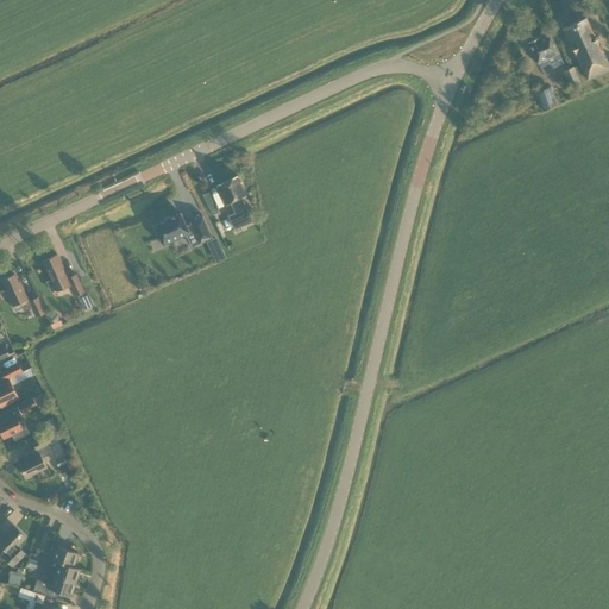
[(582,83),(608,70),(608,66),(598,44),(601,39),(598,36),(595,36),(586,18),(565,29),(572,45),(571,50),(573,55),(576,55),(582,67),(575,70),(573,69),(564,73),(571,87),(581,82),(582,83)]
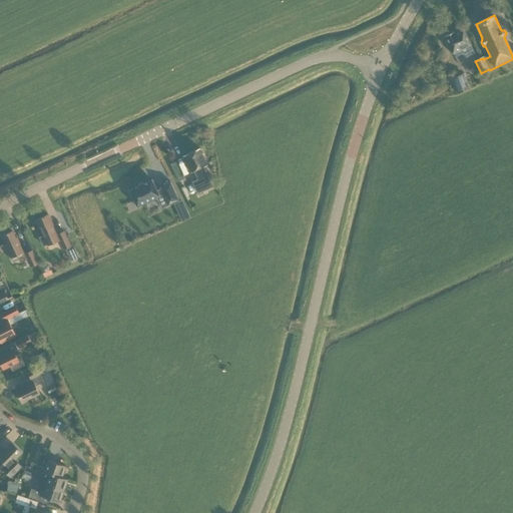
[(455,32),(446,36),(456,58),(463,54),(465,58),(476,53),(465,29),(456,33),(455,32)]
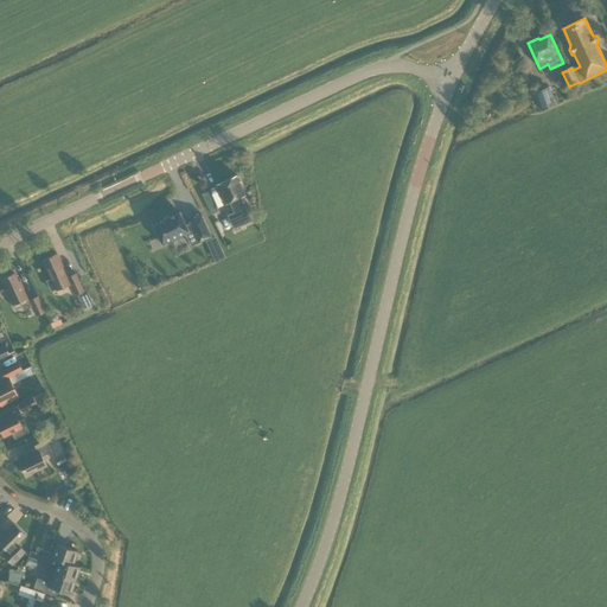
[(542,110),(556,104),(550,88),(535,93),(542,110)]
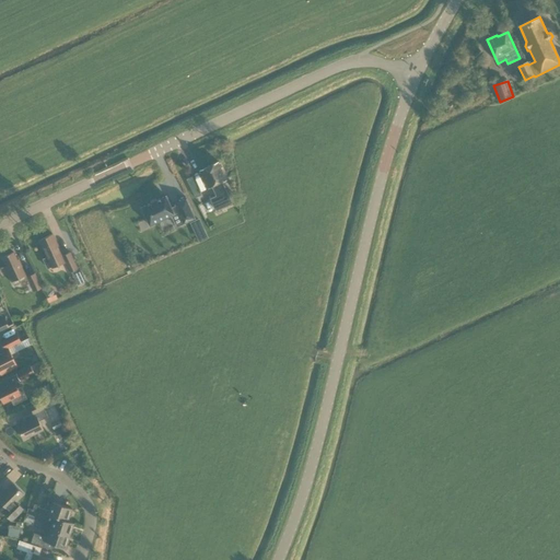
[(217,210),(233,203),(230,196),(226,190),(222,182),(226,179),(221,167),(222,166),(221,163),(219,163),(219,162),(201,171),(201,172),(200,173),(202,176),(203,176),(209,187),(212,186),(217,196),(211,198),(217,210)]
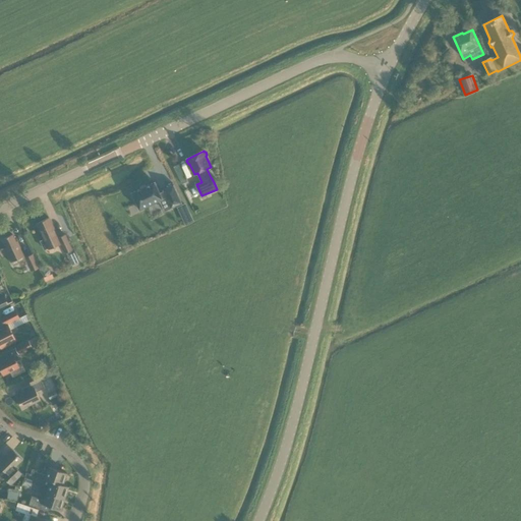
[(171,209),(182,204),(173,185),(162,190),(163,191),(160,193),(155,182),(131,193),(139,211),(166,197),(171,209)]
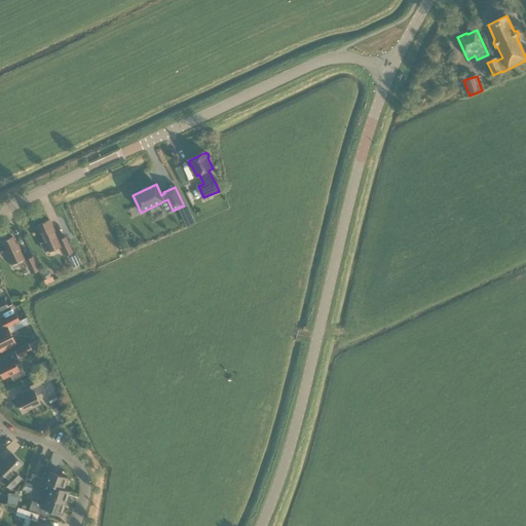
[(192,219),(186,208),(180,211),(185,222),(192,219)]
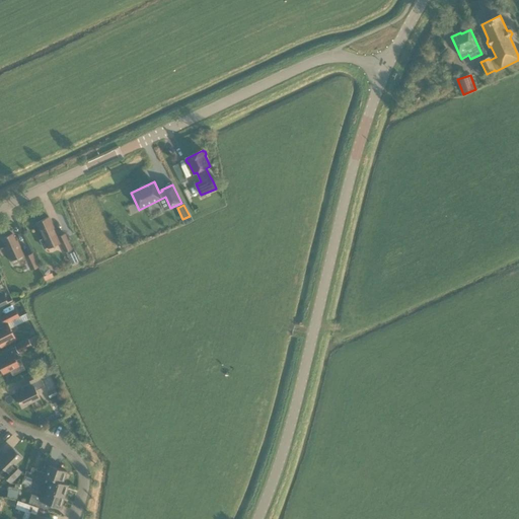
[(49,248),(61,243),(65,252),(73,249),(66,234),(59,237),(57,234),(49,218),(36,223),(45,239),(41,241),(45,249),(49,247),(49,248)]
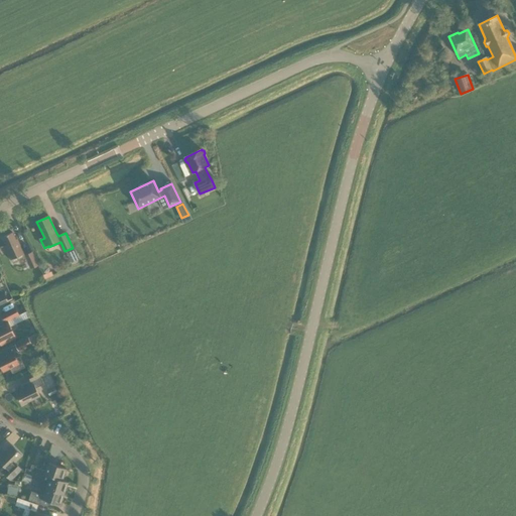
[(38,265),(32,252),(25,256),(18,240),(16,241),(13,233),(3,238),(6,245),(5,246),(13,263),(19,261),(21,264),(28,261),(31,269),(38,265)]
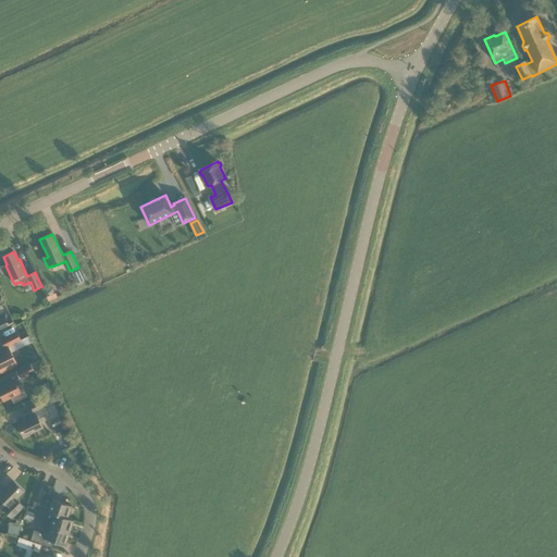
[(17,333),(1,341),(4,349),(2,350),(1,350),(0,350),(0,372),(1,374),(17,366),(9,347),(21,341),(17,333)]
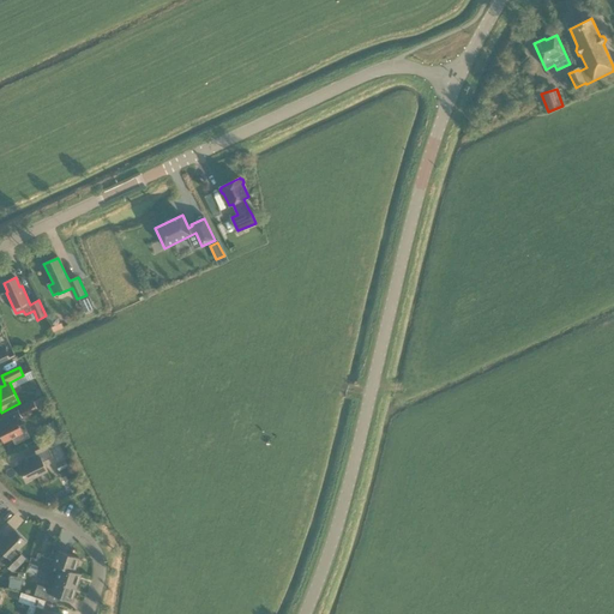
[(22,419),(38,410),(34,401),(18,409),(22,419)]
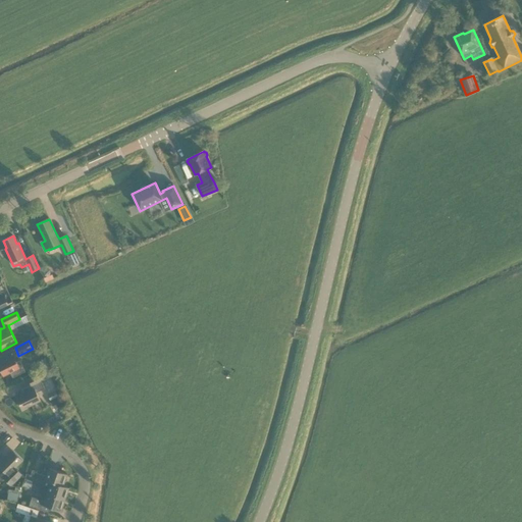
[(19,361),(16,362),(13,357),(0,363),(0,369),(3,376),(10,373),(13,377),(25,371),(19,361)]
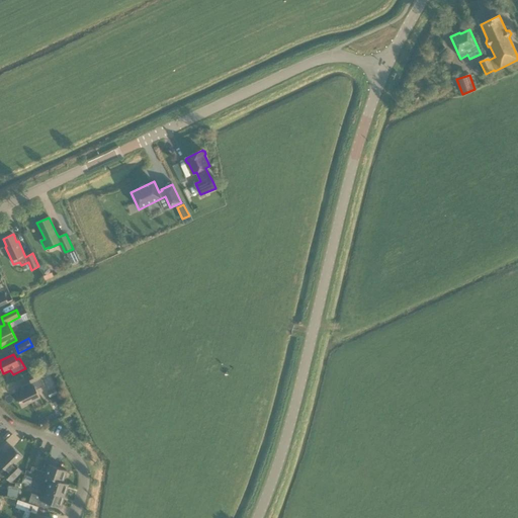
[(45,386),(41,379),(45,377),(40,370),(27,376),(31,383),(32,385),(27,389),(28,390),(16,396),(22,407),(40,399),(36,391),(45,386)]
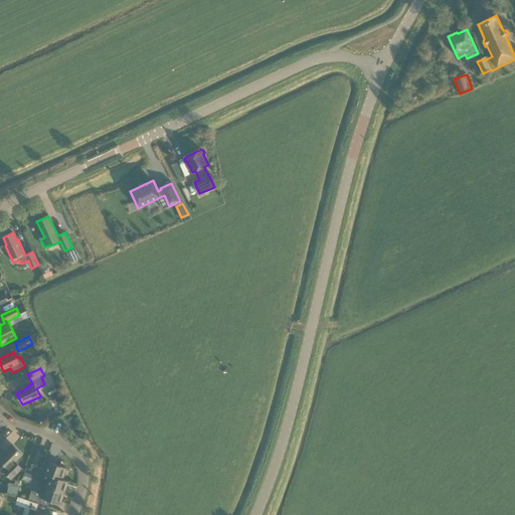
[(53,394),(57,401),(64,398),(60,391),(53,394)]
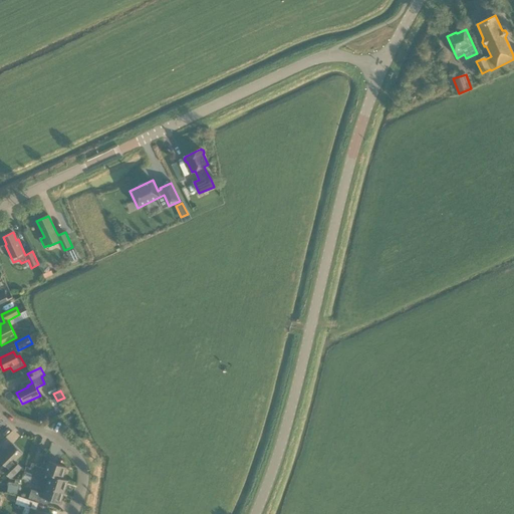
[(3,471),(11,479),(22,468),(15,461),(22,454),(13,445),(3,454),(2,453),(0,455),(0,460),(7,467),(3,471)]
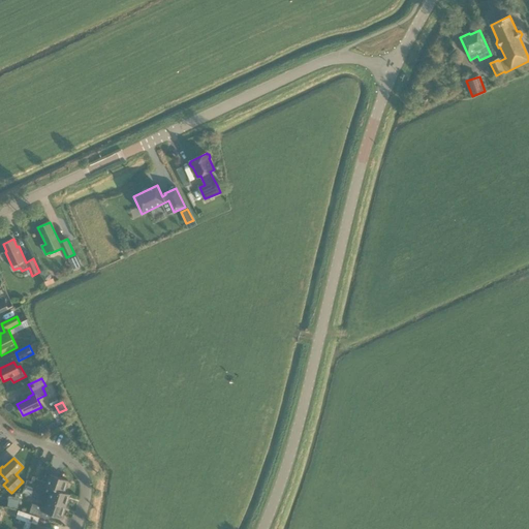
[(45,487),(51,489),(51,488),(64,493),(64,492),(68,480),(49,474),(47,483),(38,479),(36,486),(44,488),(45,487)]
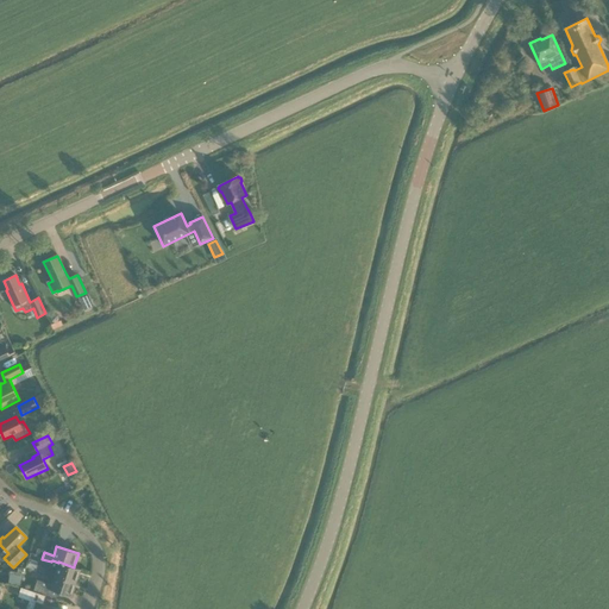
[(37,565),(38,562),(29,558),(25,567),(35,571),(37,565)]
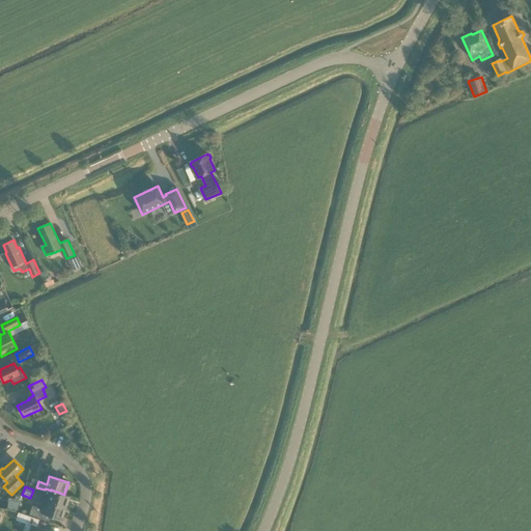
[(30,498),(46,504),(47,502),(65,508),(70,496),(64,494),(64,495),(51,490),(51,491),(48,498),(32,493),(30,498)]
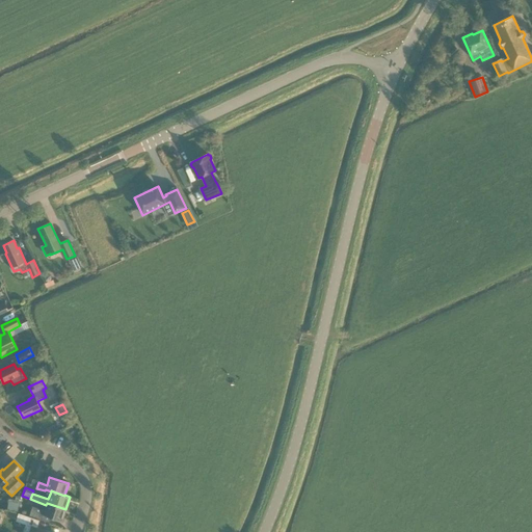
[(17,510),(20,501),(15,500),(8,499),(7,509),(17,510)]
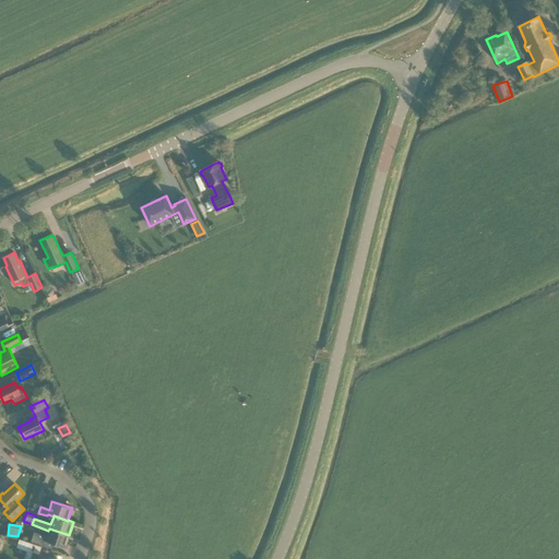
[(34,532),(31,542),(51,549),(54,544),(64,548),(69,535),(49,528),(48,531),(46,536),(34,532)]
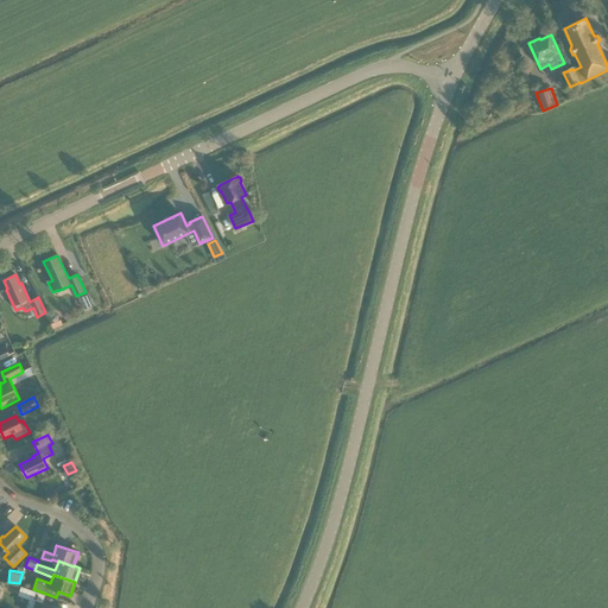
[(55,607),(39,602),(42,594),(21,587),(18,595),(36,602),(33,607),(55,607)]
